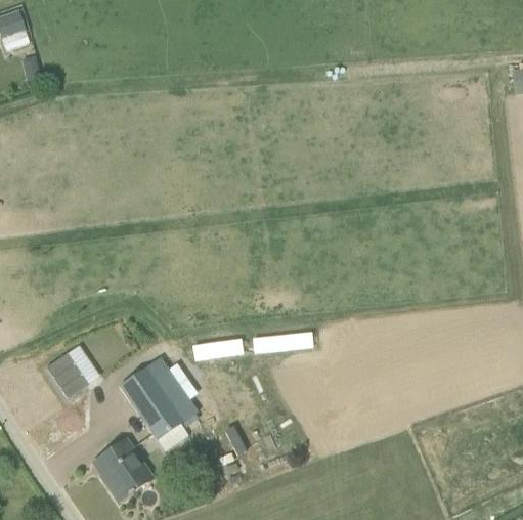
[(11,11),(0,15),(0,33),(1,37),(18,31),(11,11)]
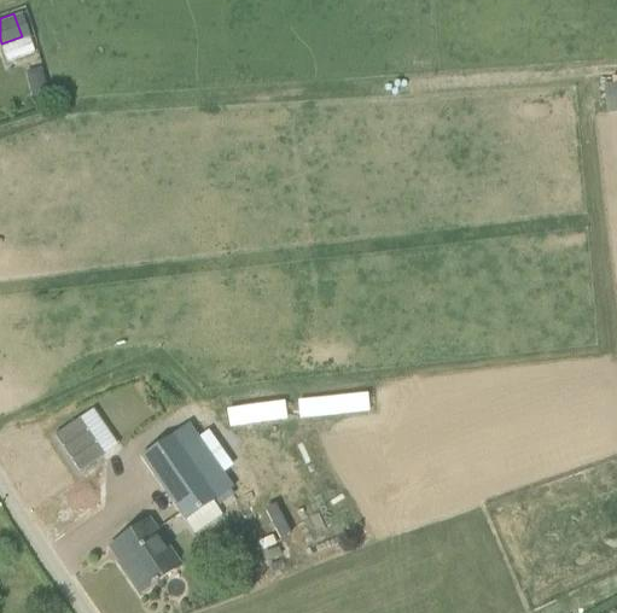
[(28,76),(45,73),(44,66),(27,70),(28,76)]
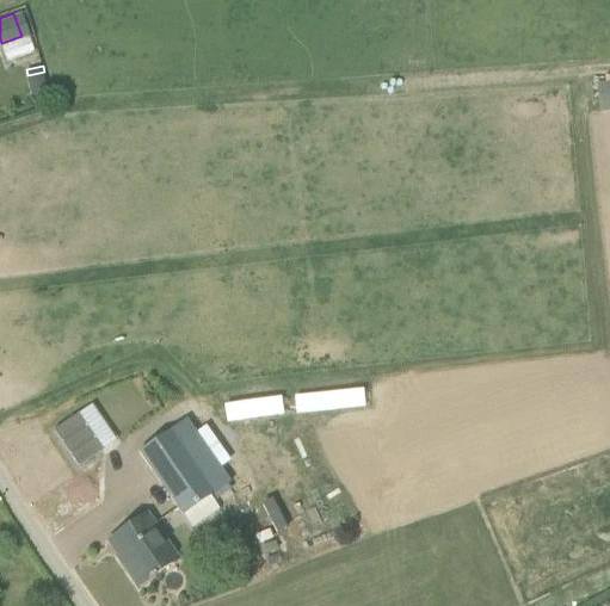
[(609,78),(599,79),(599,106),(609,106),(609,78)]
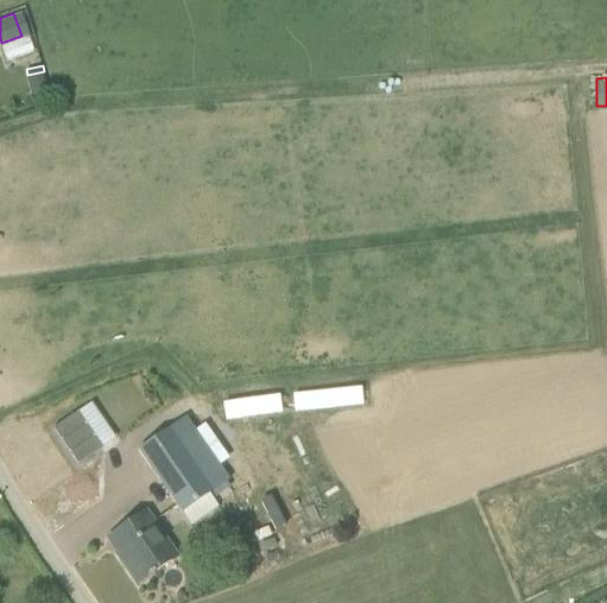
[(80,461),(102,445),(78,411),(56,426),(80,461)]
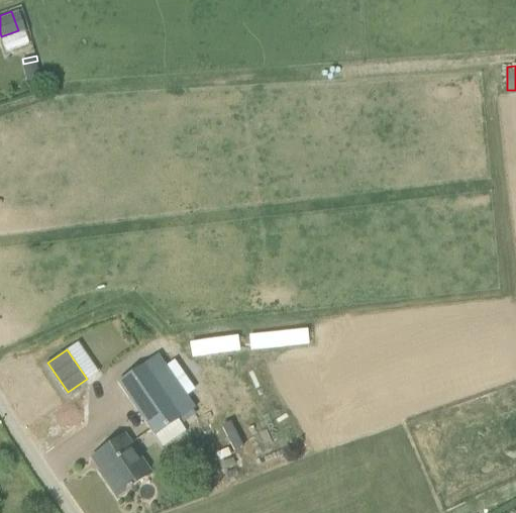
[(118,380),(156,433),(195,405),(159,352),(118,380)]
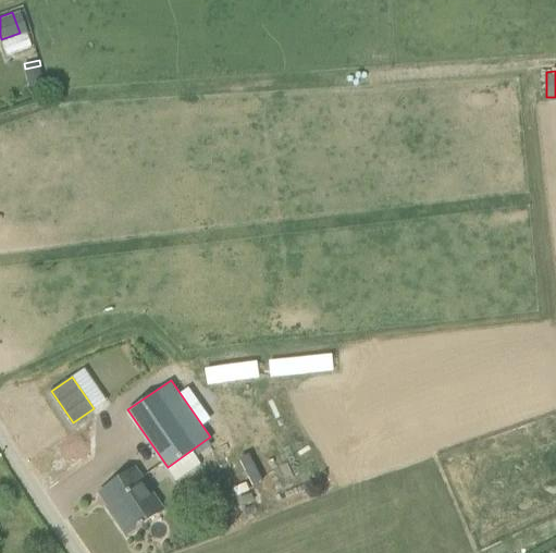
[(100,491),(128,532),(163,508),(135,467),(100,491)]
